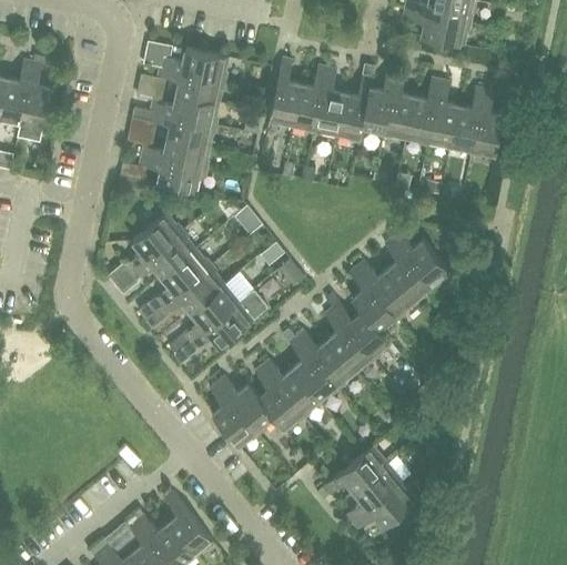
[(468,22),(473,0),(472,0),(427,0),(427,3),(408,0),(405,0),(404,9),(468,22)]
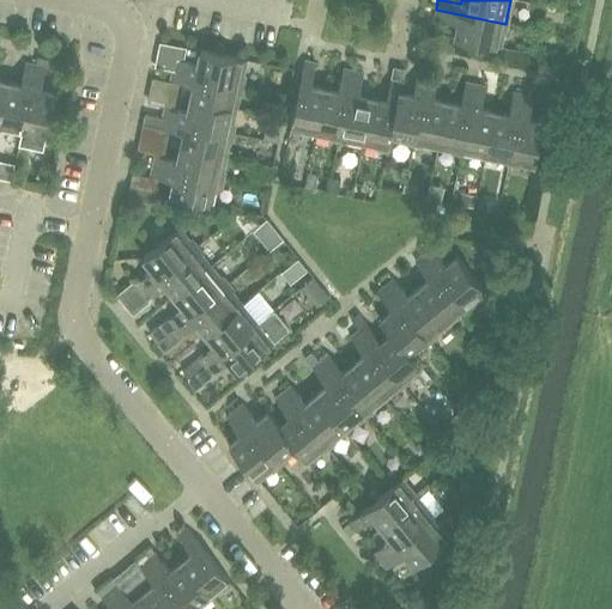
[(500,49),(506,24),(436,10),(434,20),(456,25),(453,40),(500,49)]
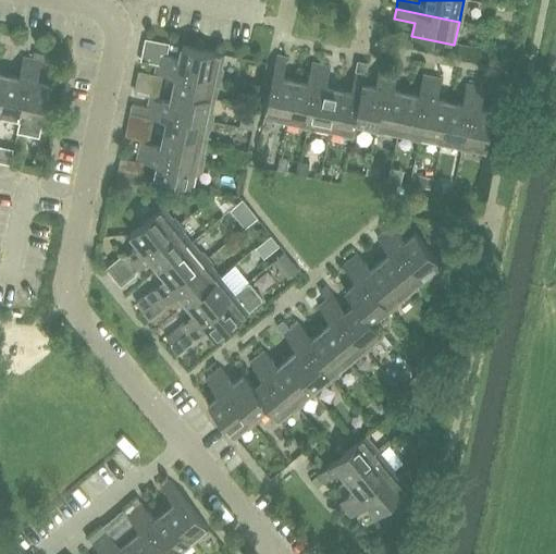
[(156,65),(218,78),(223,56),(181,47),(177,61),(158,57),(156,65)]
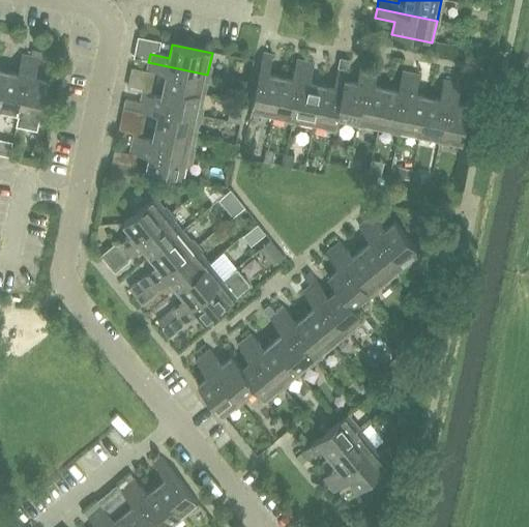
[(30,58),(48,62),(49,56),(49,55),(32,51),(31,51),(30,55),(30,58)]
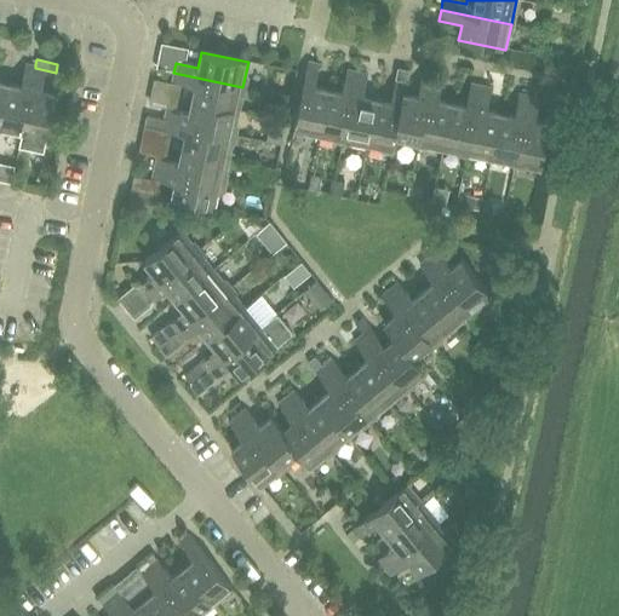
[(317,138),(327,91),(314,88),(317,67),(307,64),(292,133),(317,138)]
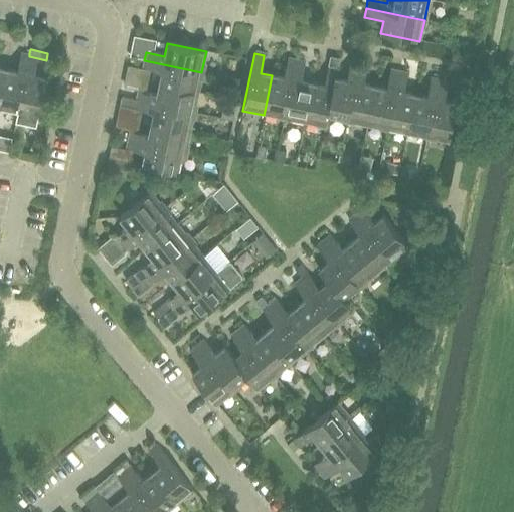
[(0,110),(17,114),(29,56),(20,54),(16,73),(5,70),(0,94),(0,110)]
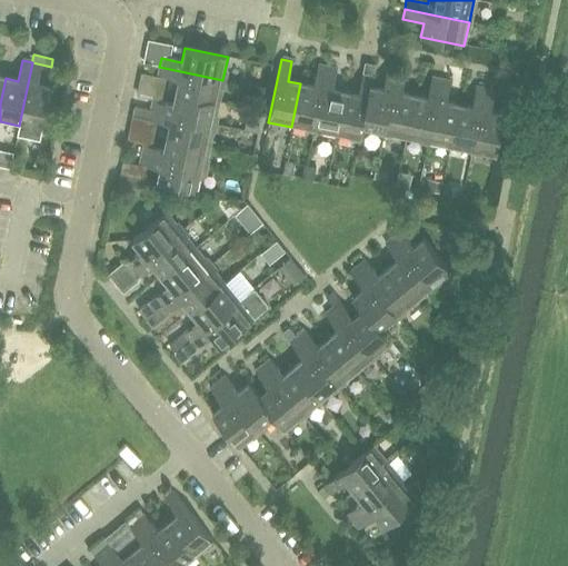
[(39,142),(50,88),(37,85),(41,65),(32,62),(19,126),(17,137),(39,142)]
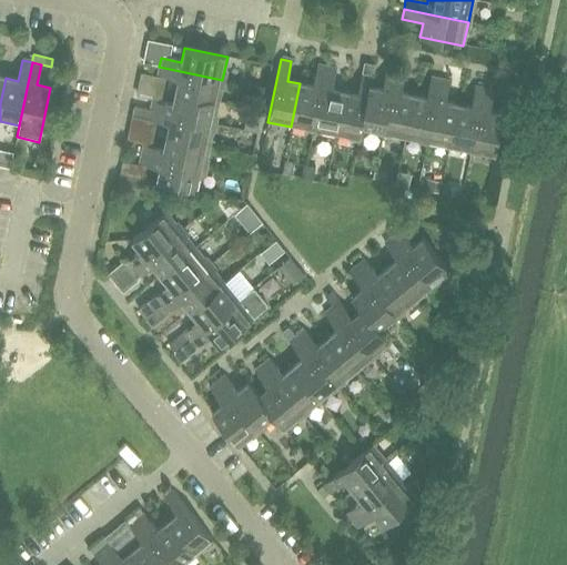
[(361,76),(371,77),(373,67),(363,64),(361,76)]
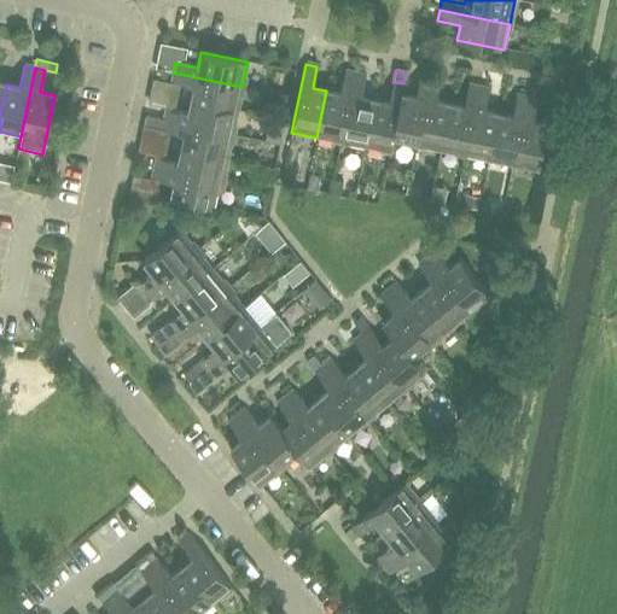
[(341,142),(355,74),(344,71),(339,94),(326,91),(316,138),(341,142)]
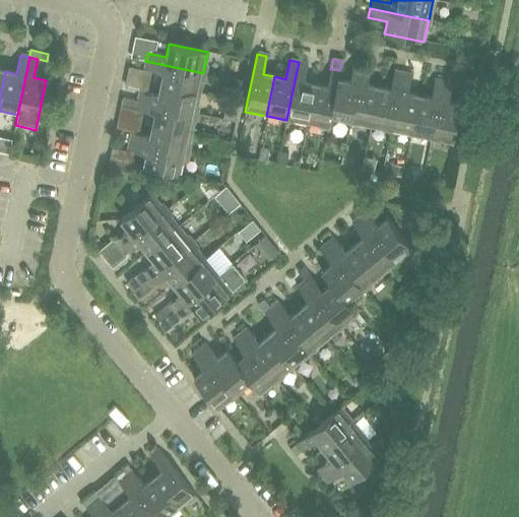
[(199,93),(203,73),(145,61),(144,70),(163,74),(160,85),(199,93)]
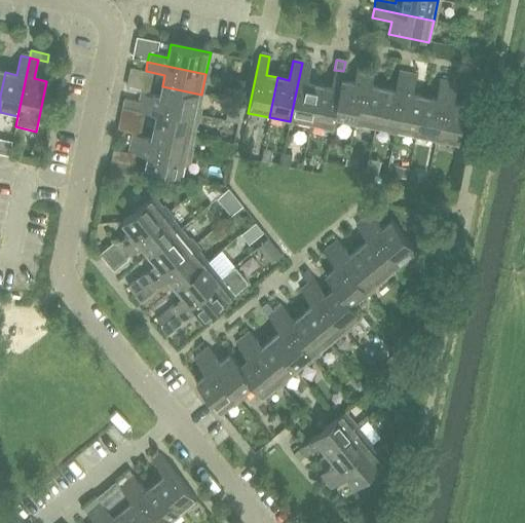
[(310,125),(319,86),(307,83),(310,65),(302,63),(290,121),(310,125)]
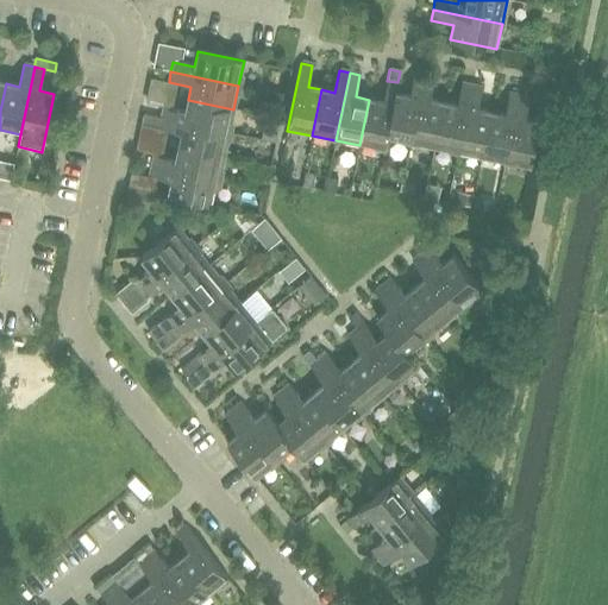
[(409,144),(424,76),(414,74),(409,96),(396,93),(395,93),(386,139),(409,144)]
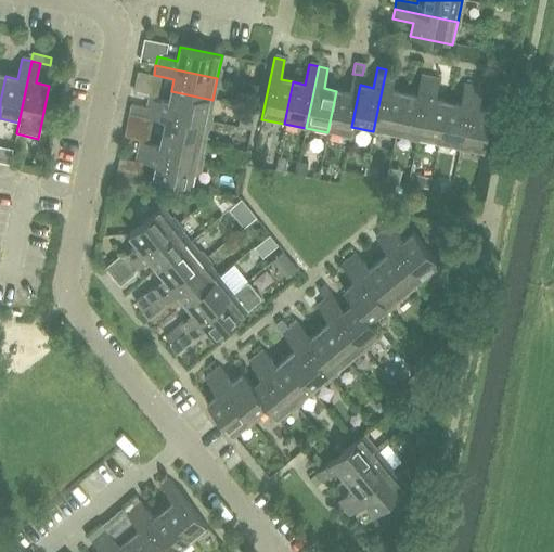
[(395,136),(403,93),(391,91),(396,72),(386,69),(373,131),(395,136)]
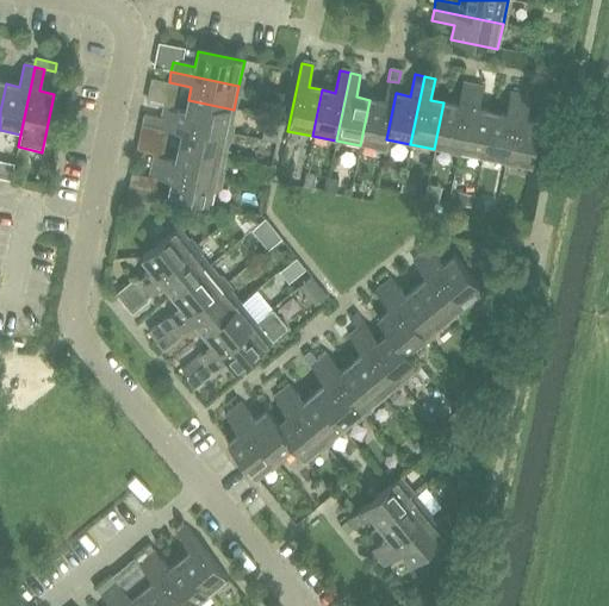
[(396,93),(397,93),(398,82),(387,81),(384,102),(370,100),(360,145),(384,150),(386,139),(396,93)]
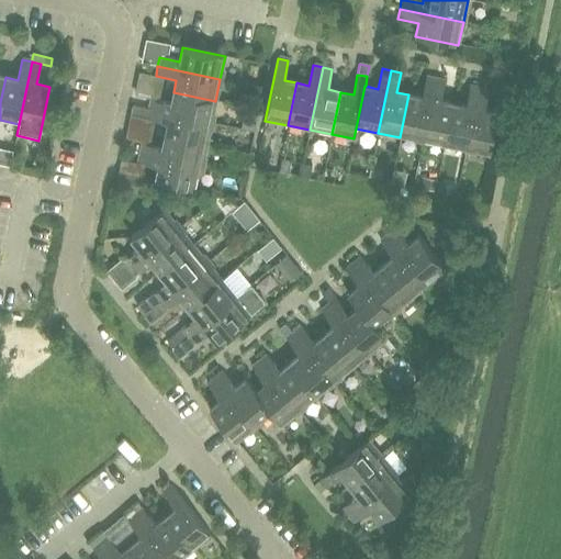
[(422,142),(435,79),(426,78),(422,98),(408,94),(400,137),(422,142)]
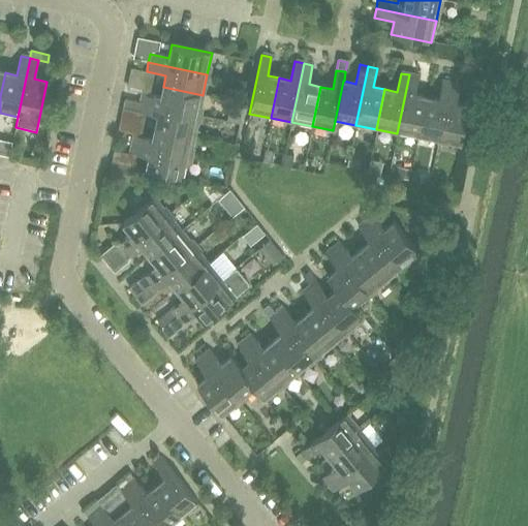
[(417,137),(426,98),(414,95),(418,76),(409,74),(397,133),(417,137)]
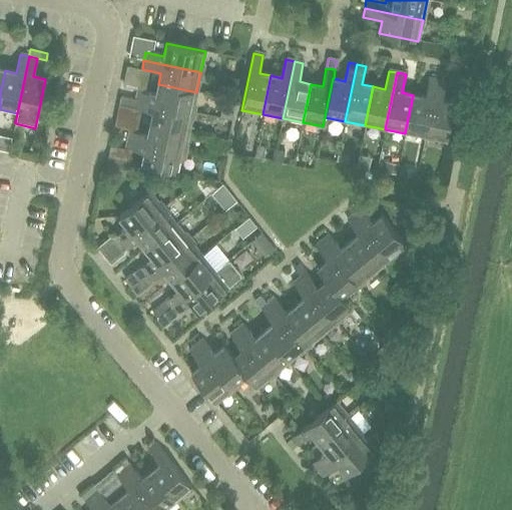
[(425,137),(437,80),(429,79),(425,97),(413,95),(405,133),(425,137)]
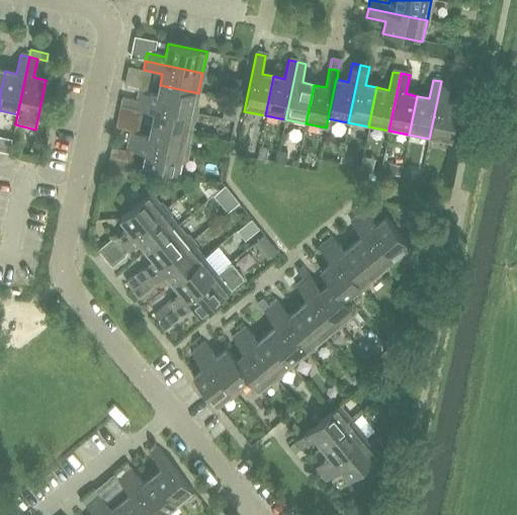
[(441,81),(429,139),(450,144),(458,104),(446,102),(450,83),(441,81)]
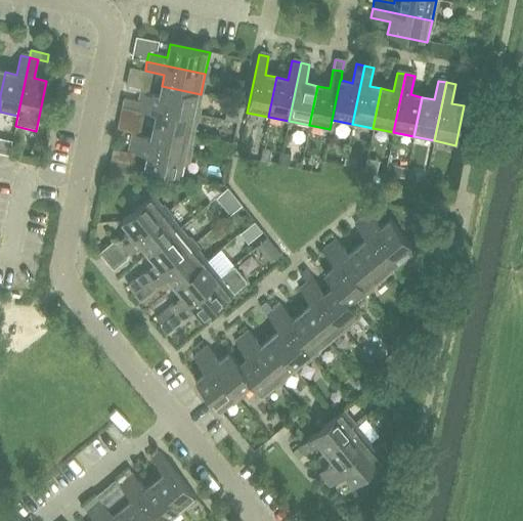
[(197,115),(201,94),(162,86),(159,98),(140,94),(138,102),(197,115)]
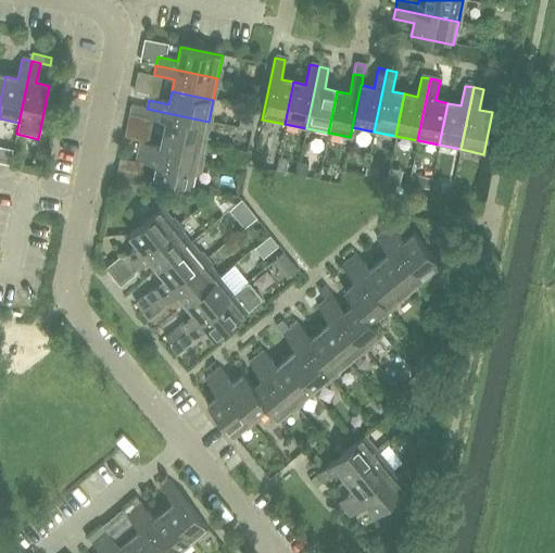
[(204,143),(209,122),(147,109),(130,105),(128,115),(165,123),(162,135),(204,143)]
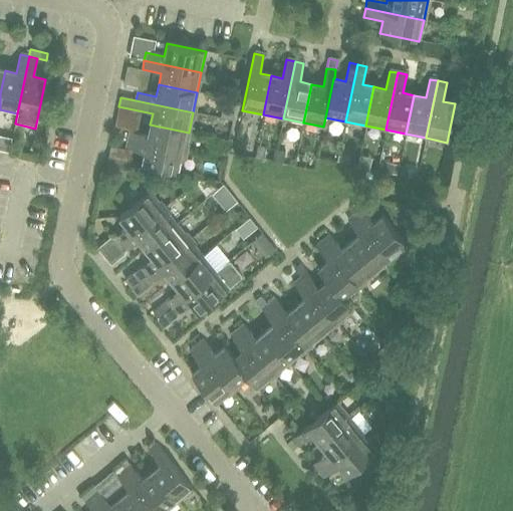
[(222,102),(221,109),(227,110),(234,111),(236,101),(223,98),(222,102)]
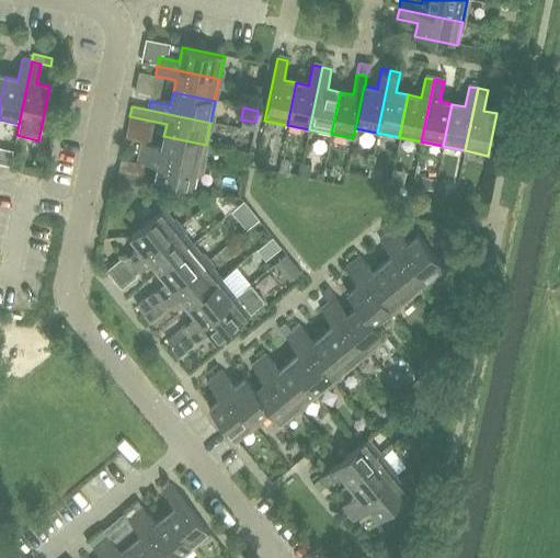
[(202,167),(206,145),(163,136),(161,148),(141,145),(139,154),(202,167)]
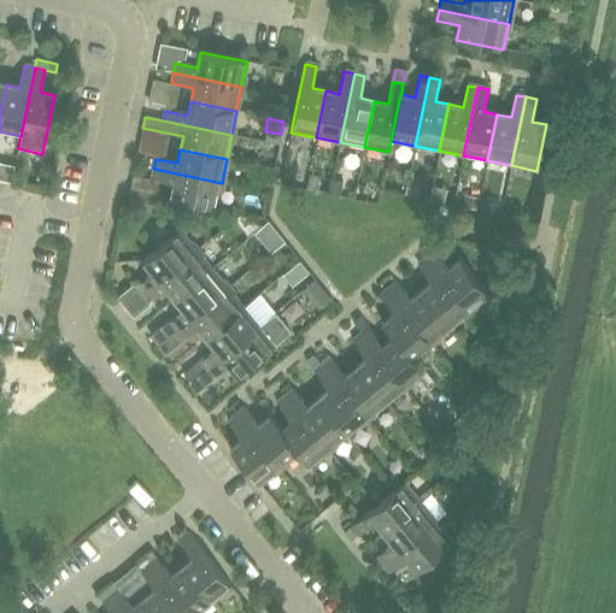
[(217,208),(222,183),(153,169),(151,180),(172,183),(170,199),(217,208)]
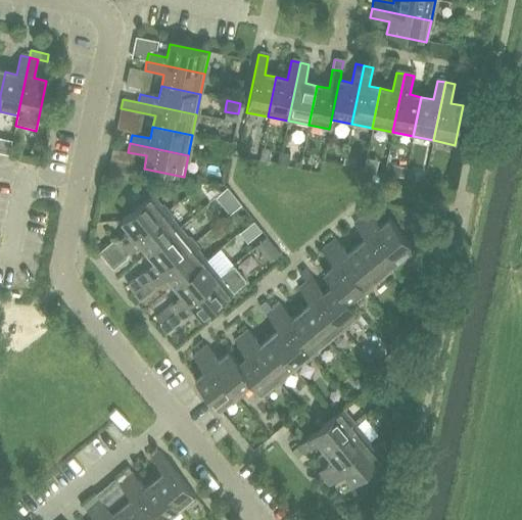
[(258,162),(268,164),(271,153),(261,152),(258,162)]
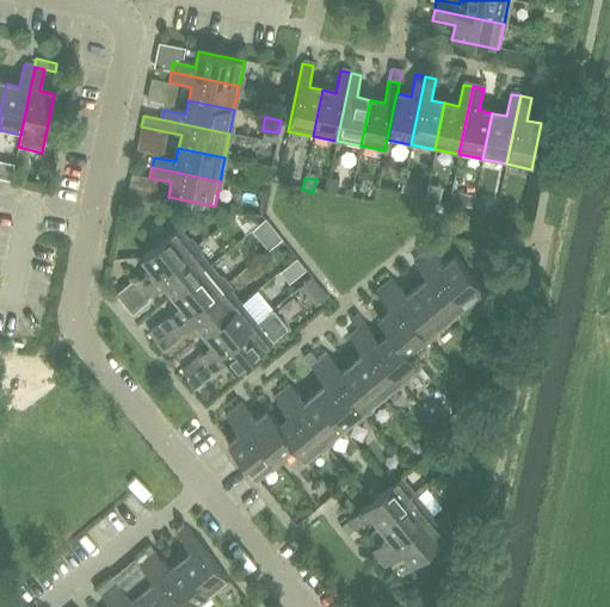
[(338,183),(328,180),(326,194),(334,196),(338,183)]
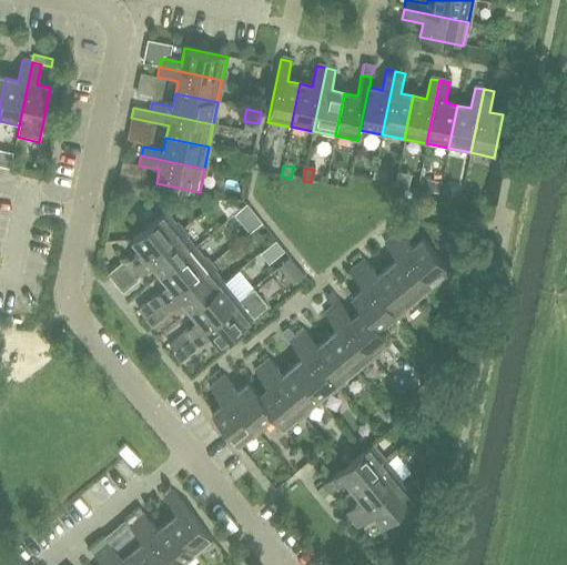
[(427,192),(438,194),(441,184),(429,182),(427,192)]
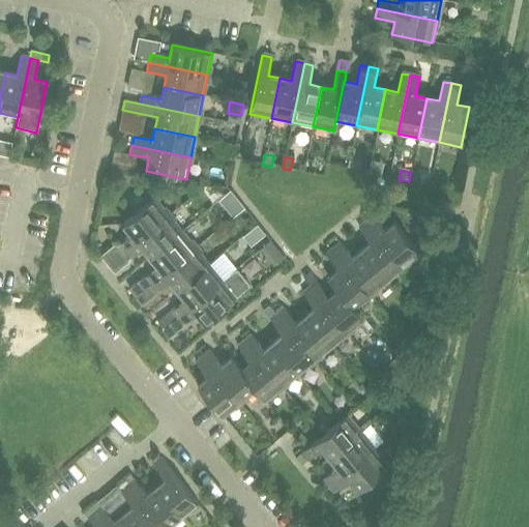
[(121,254),(168,215),(154,199),(122,225),(130,235),(116,246),(114,244),(99,257),(107,266),(121,254)]
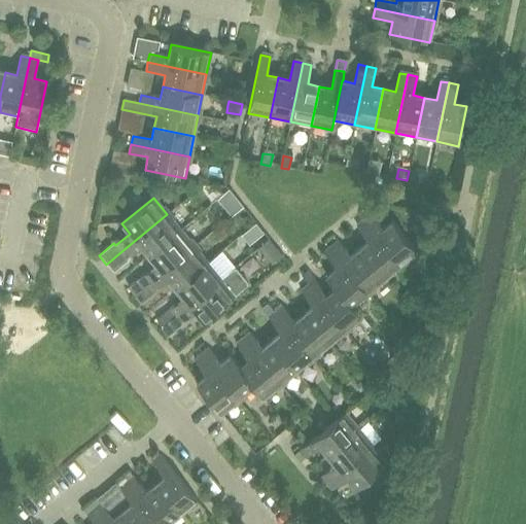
[(149,256),(180,231),(167,214),(120,252),(106,265),(113,272),(128,260),(127,259),(141,247),(149,256)]
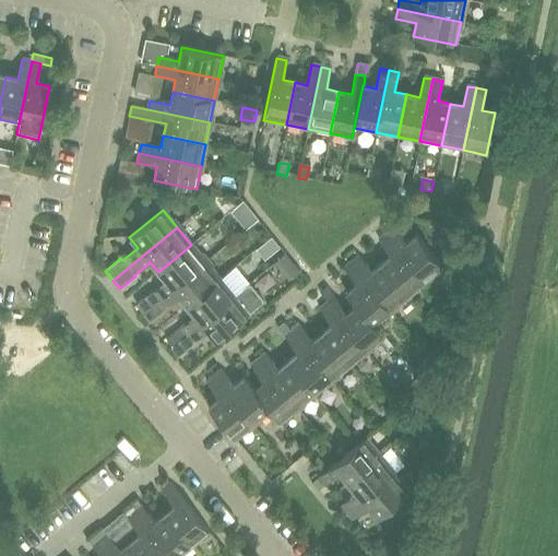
[(384,235),(425,284),(443,269),(436,261),(428,251),(416,236),(405,245),(392,228),(384,235)]
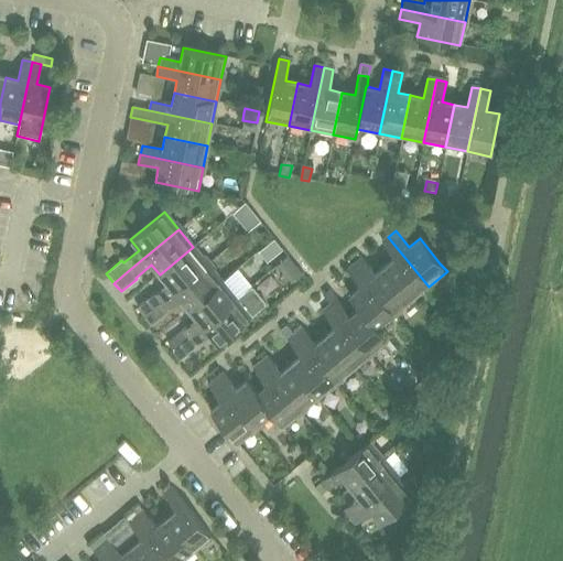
[(411,301),(429,287),(388,237),(381,243),(393,259),(385,267),(411,301)]
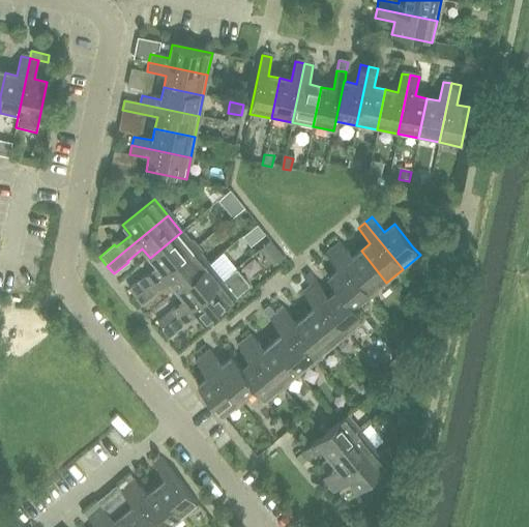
[(415,230),(406,238),(413,247),(423,239),(415,230)]
